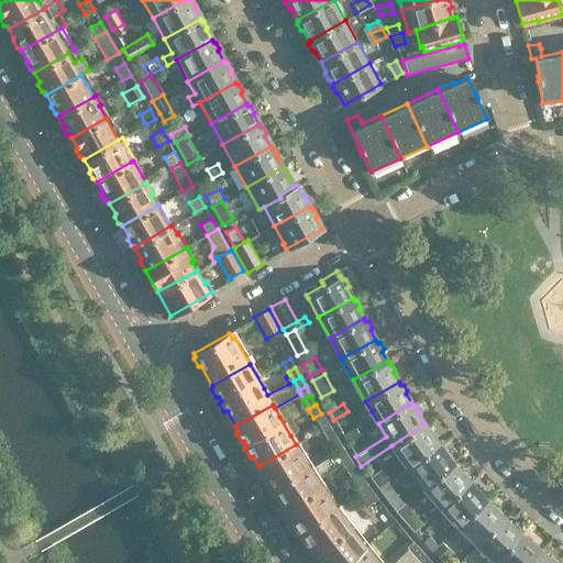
[(326,423),(321,414),(313,418),(319,427),(326,423)]
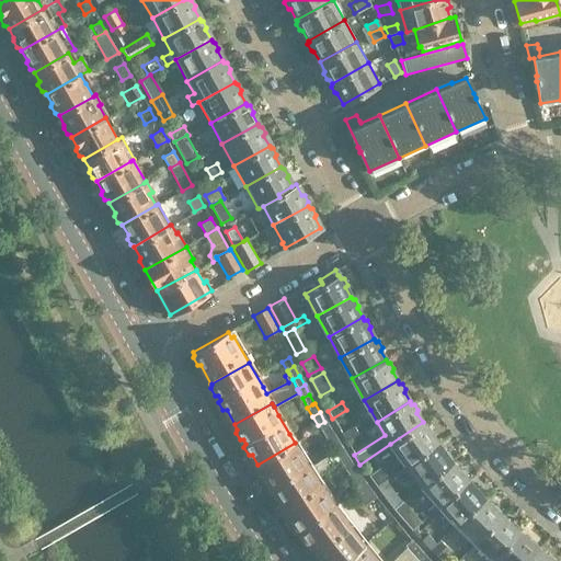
[(327,425),(324,422),(318,425),(319,428),(323,435),(330,430),(327,425)]
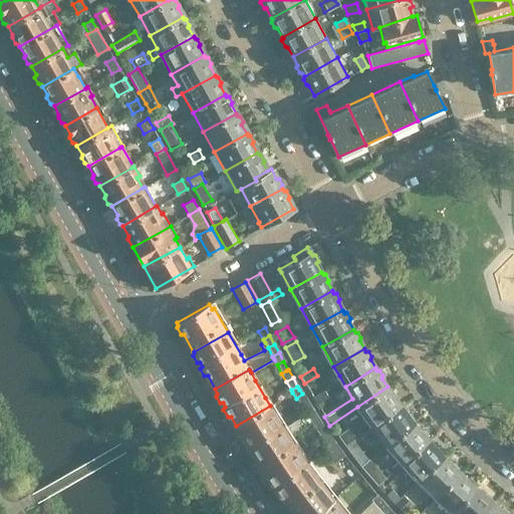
[(388,387),(357,407),(362,414),(371,427),(401,406),(394,397),(395,394),(392,389),(389,389),(388,387)]
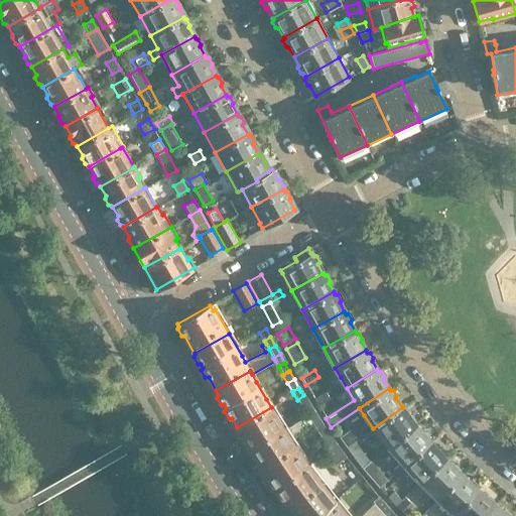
[(314,399),(319,406),(330,399),(326,392),(314,399)]
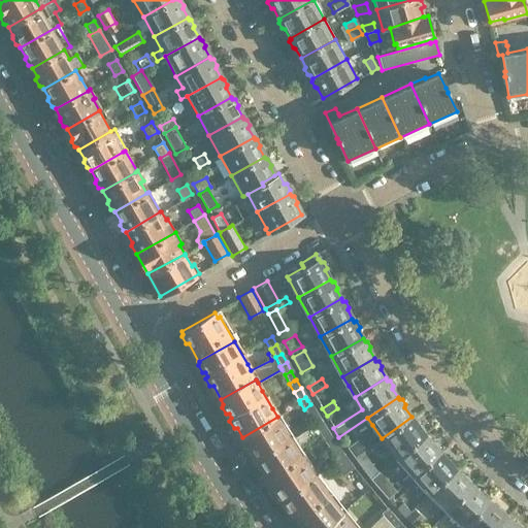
[(316,413),(310,404),(304,409),(309,418),(316,413)]
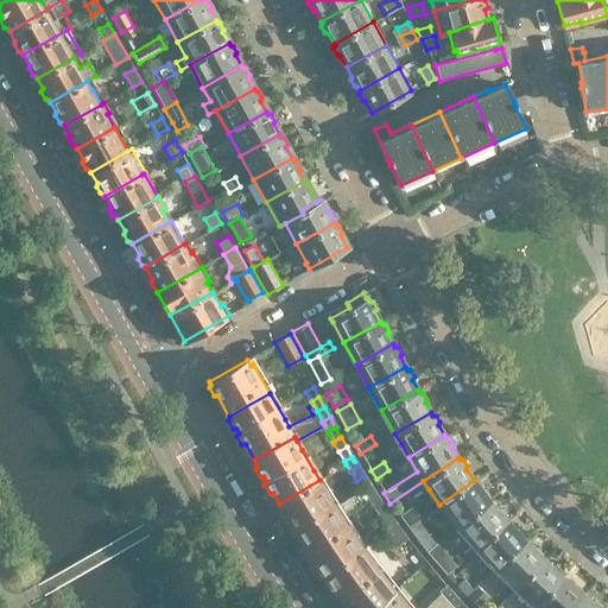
[(369,486),(363,475),(356,481),(362,491),(369,486)]
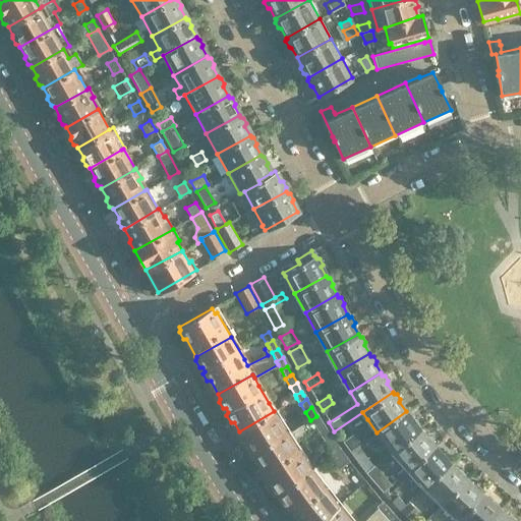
[(274,411),(239,431),(244,440),(243,443),(247,450),(250,450),(252,453),(251,456),(255,463),(259,463),(263,468),(296,446),(293,442),(304,435),(308,432),(303,425),(302,423),(298,425),(288,433),(274,411)]
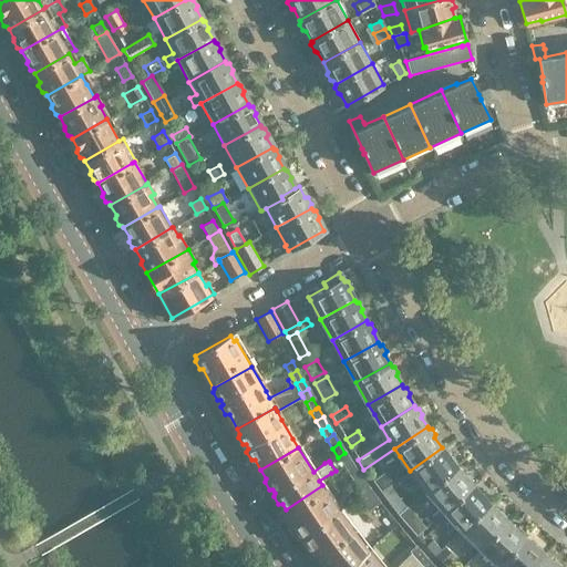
[(410,471),(425,491),(456,466),(454,464),(455,462),(452,456),(449,456),(442,447),(410,471)]
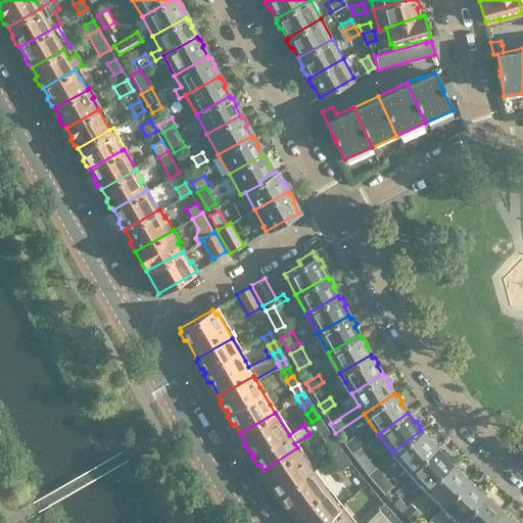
[(324,426),(318,418),(312,422),(316,429),(317,430),(324,426)]
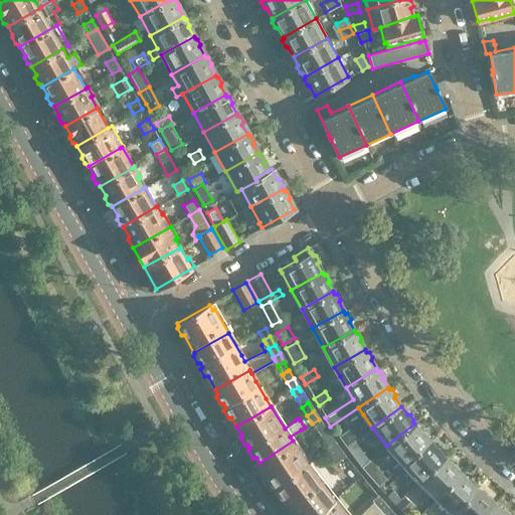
[(311,422),(307,416),(300,420),(305,427),(311,422)]
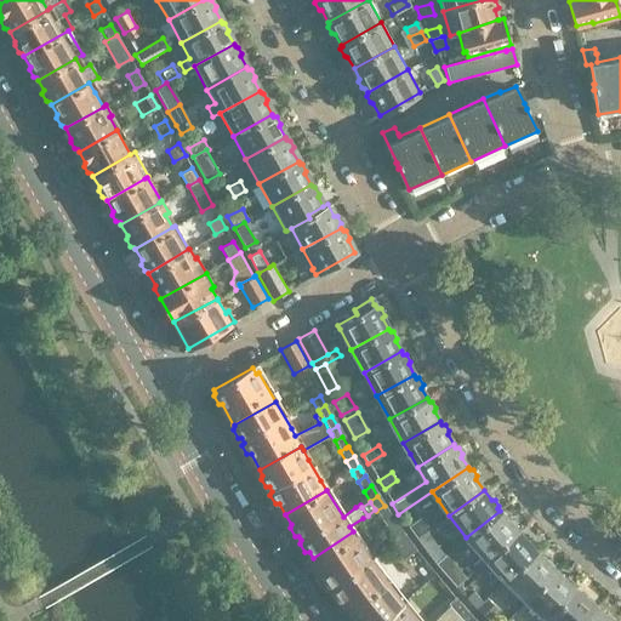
[(391,516),(385,506),(376,511),(382,520),(391,516)]
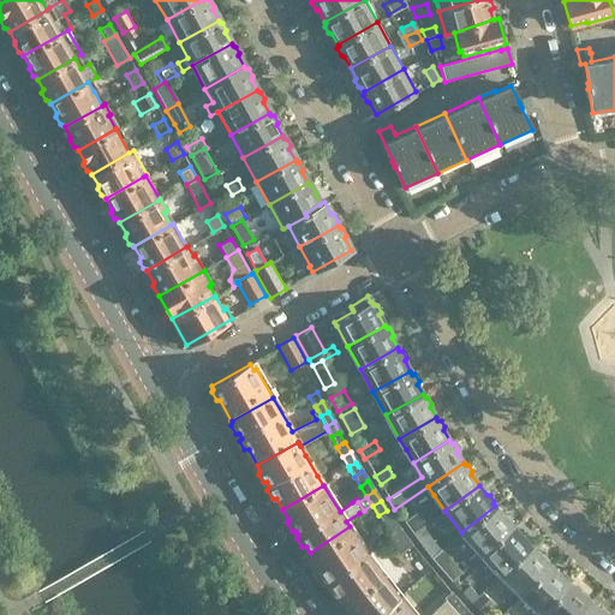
[(495,506),(461,532),(481,554),(512,526),(511,525),(512,521),(507,515),(502,515),(495,506)]
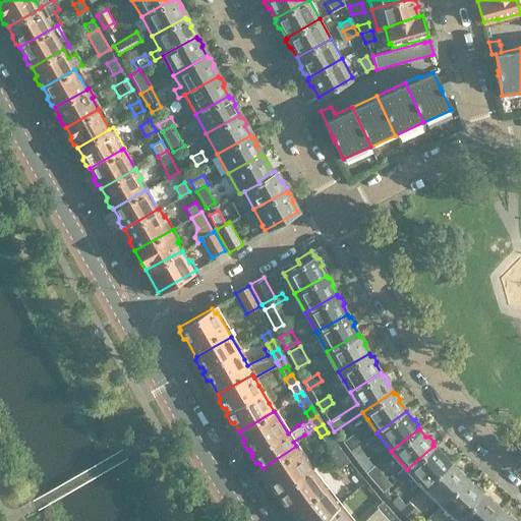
[(329,435),(328,432),(321,437),(327,445),(333,441),(329,435)]
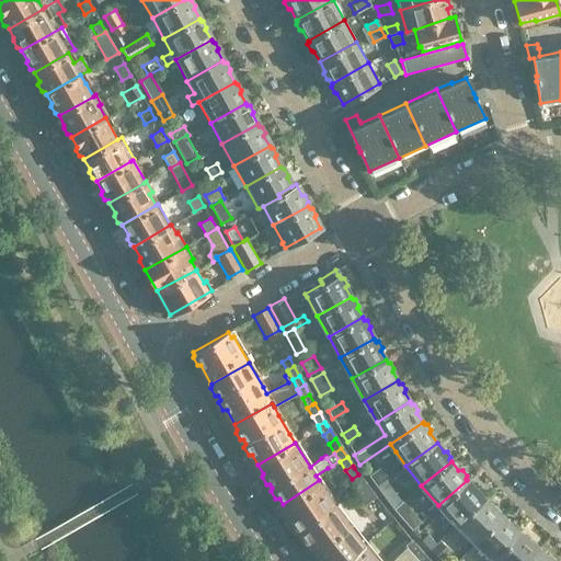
[(377,488),(386,481),(389,478),(381,468),(369,477),(377,488)]
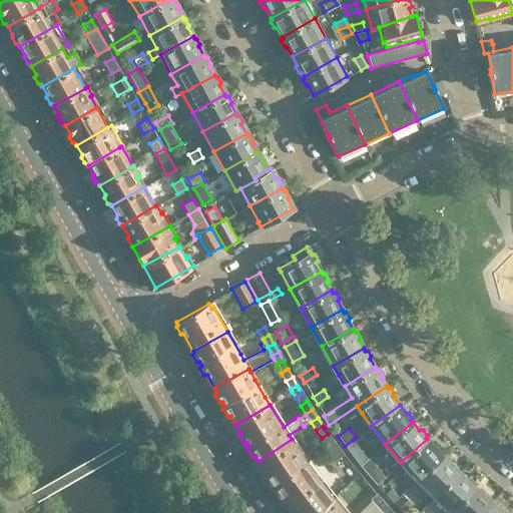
[(334,442),(328,434),(322,438),(327,446),(334,442)]
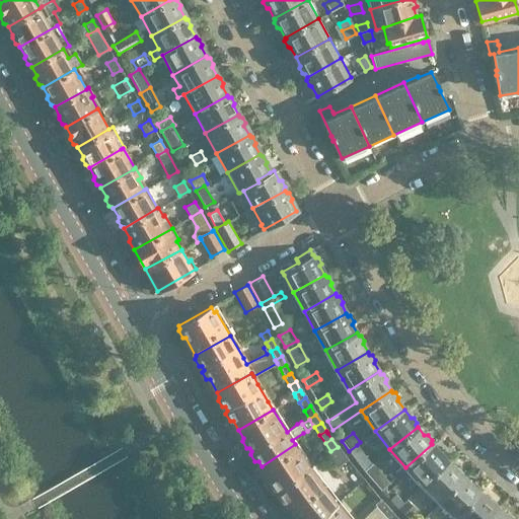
[(295,444),(262,466),(271,479),(269,482),(274,489),(277,489),(279,492),(277,494),(282,502),(286,501),(287,503),(318,478),(308,464),(295,444)]
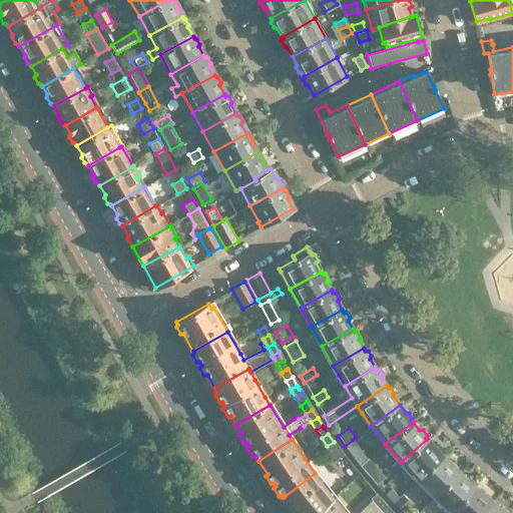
[(401,462),(417,479),(441,455),(441,454),(441,451),(437,446),(435,447),(427,439),(401,462)]
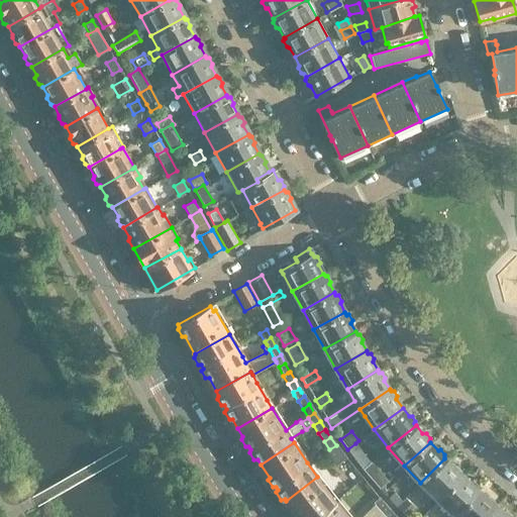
[(347,449),(364,469),(372,462),(355,443),(347,449)]
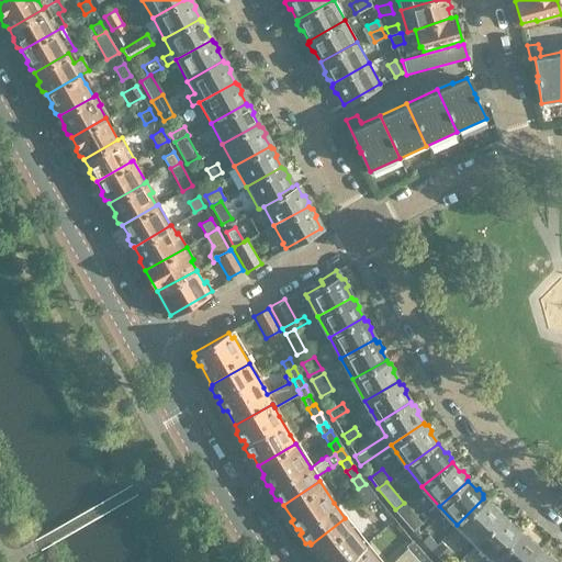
[(358,489),(353,492),(363,506),(375,497),(366,484),(358,489)]
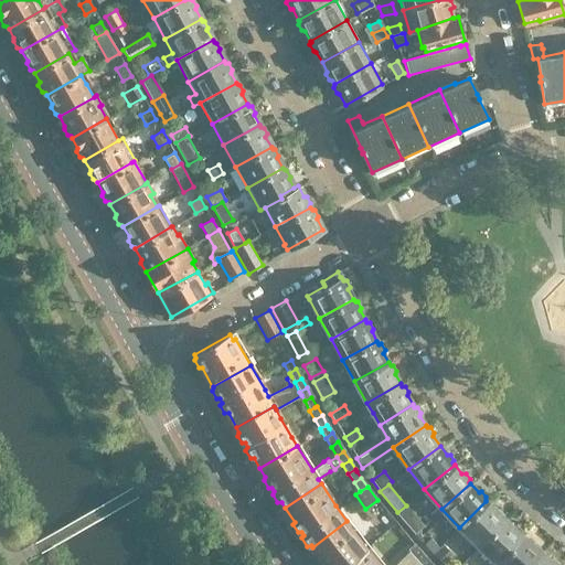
[(486,501),(459,528),(461,531),(477,546),(504,518),(503,518),(504,514),(499,509),(496,510),(487,501),(486,501)]
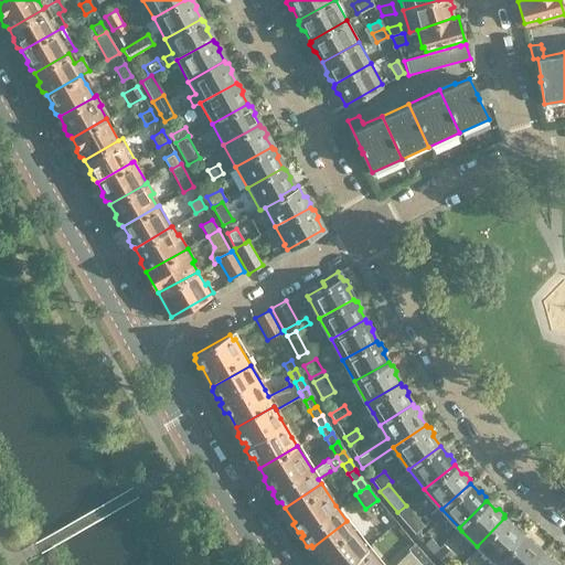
[(397,512),(415,533),(424,525),(406,505),(397,512)]
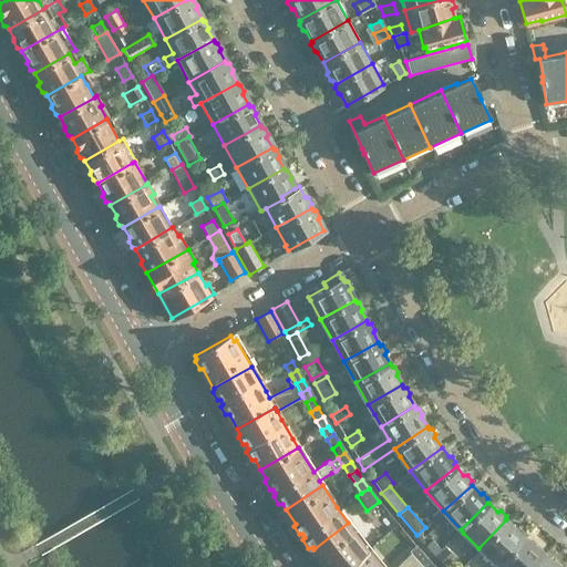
[(506,519),(478,548),(498,566),(524,536),(523,535),(524,532),(518,527),(515,528),(506,519)]
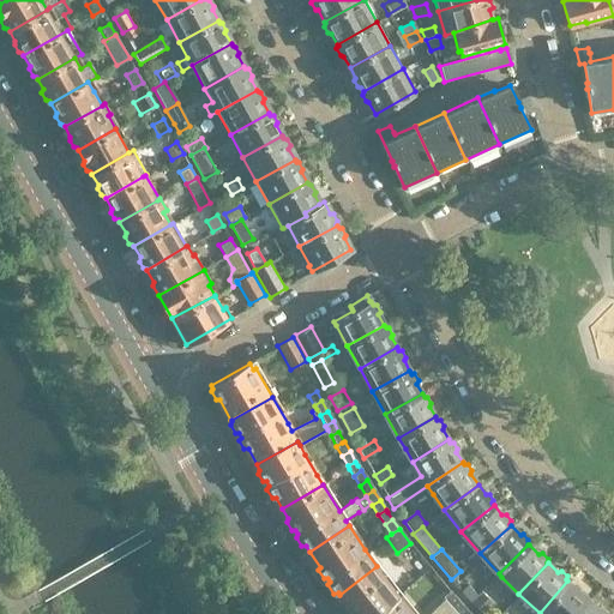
[(377,566),(339,595),(354,613),(353,613),(374,613),(399,594),(377,566)]
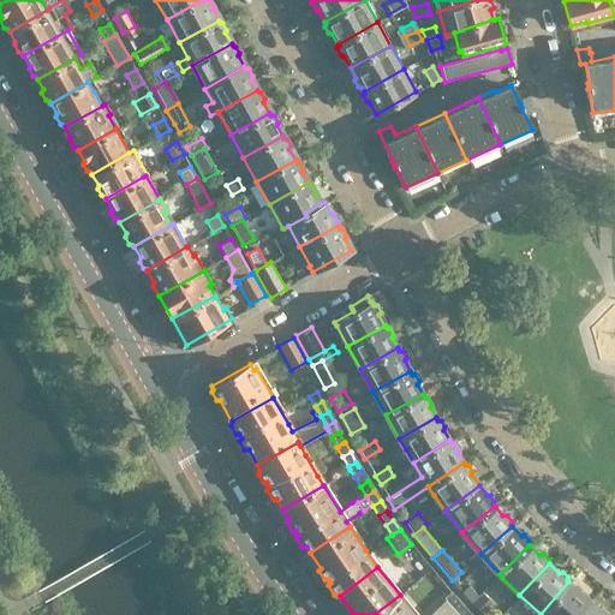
[(568,581),(541,614),(542,614),(575,614),(589,599),(589,598),(589,595),(583,590),(579,591),(568,581)]
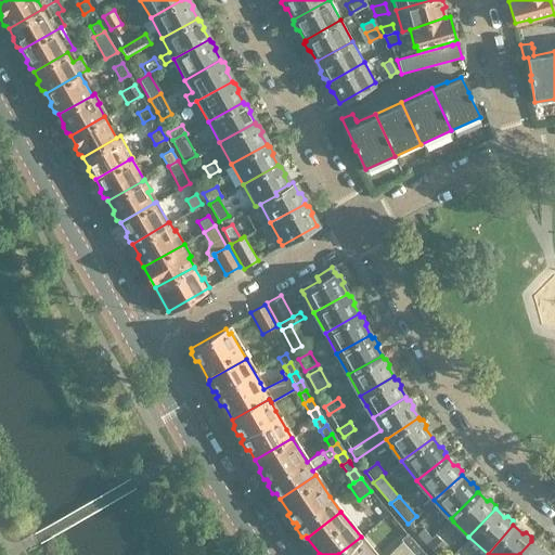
[(425,543),(430,539),(422,529),(416,533),(425,543)]
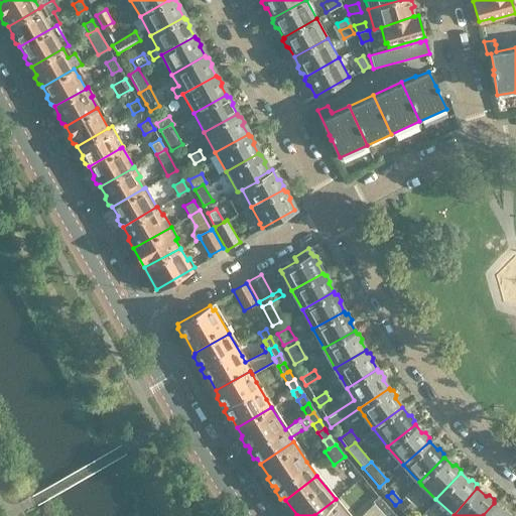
[(385,503),(379,496),(372,502),(373,503),(378,509),(385,503)]
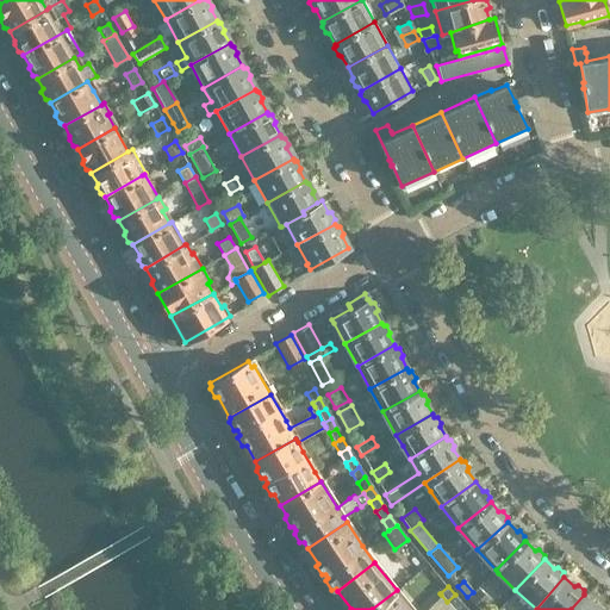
[(473,592),(467,597),(474,603),(485,593),(478,586),(473,592)]
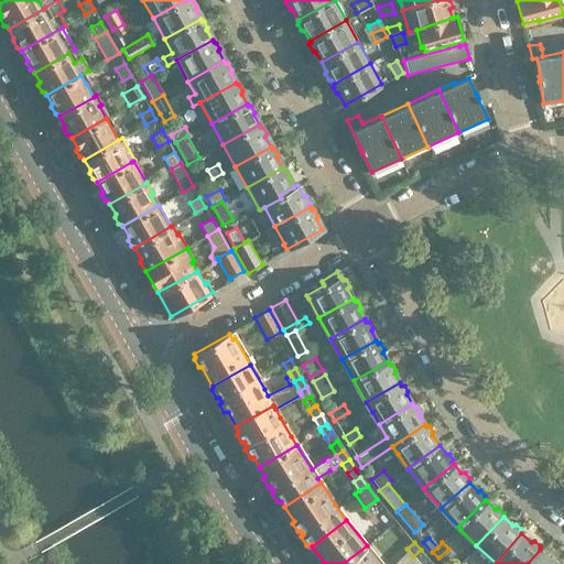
[(382,563),(367,545),(344,563),(382,563)]
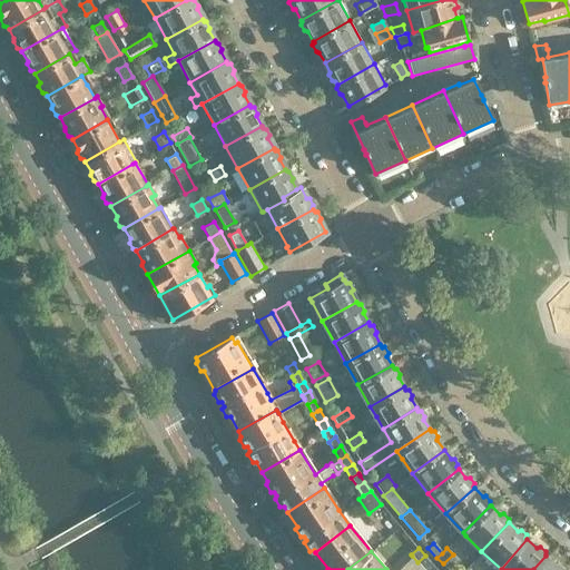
[(422,569),(424,569),(418,562),(412,556),(397,569),(422,569)]
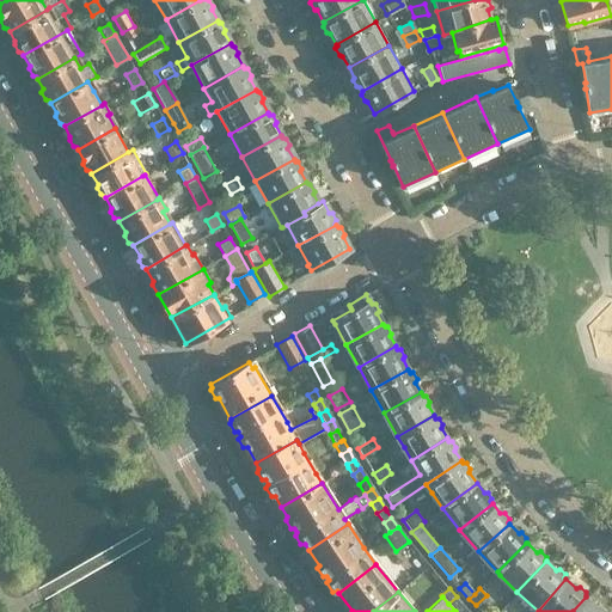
[(463,604),(457,597),(448,604),(456,611),(457,611),(464,605),(463,604)]
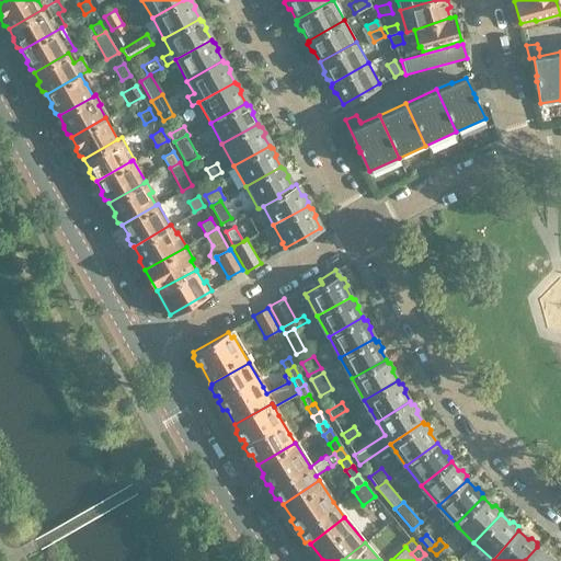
[(537,547),(525,560),(554,560),(554,558),(550,553),(547,554),(537,547)]
